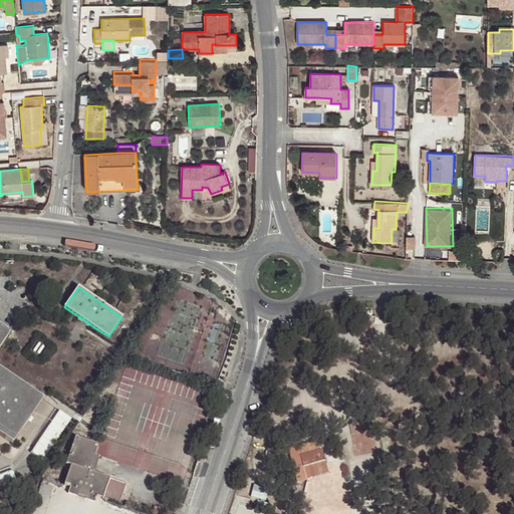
[(83,319),(79,317),(77,320),(87,327),(89,324),(83,319)]
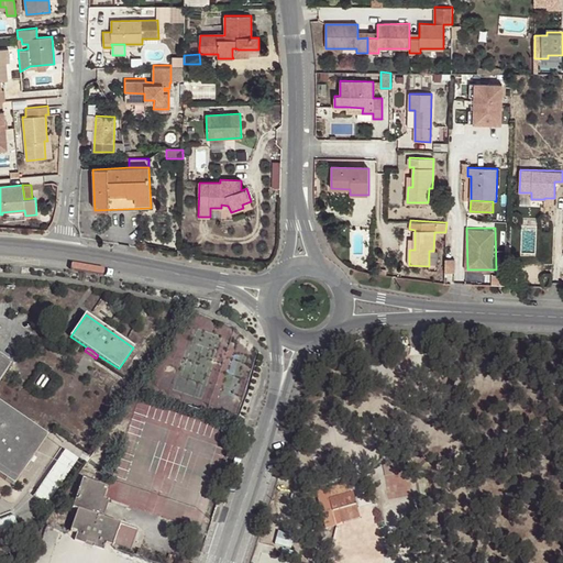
[(0,475),(13,485),(46,437),(0,405),(0,379),(11,364),(0,356),(0,355),(0,475)]
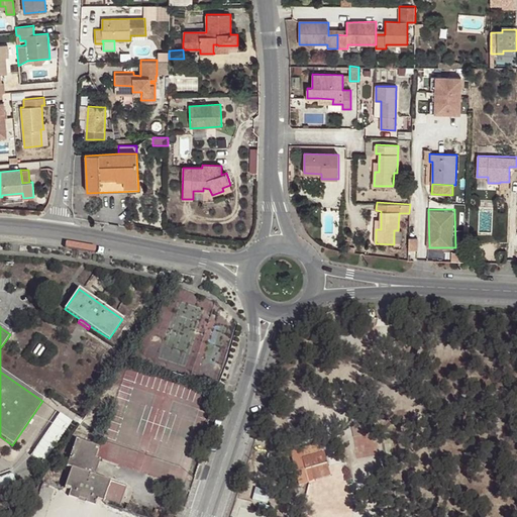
[(44,461),(73,419),(61,411),(32,453),(44,461)]
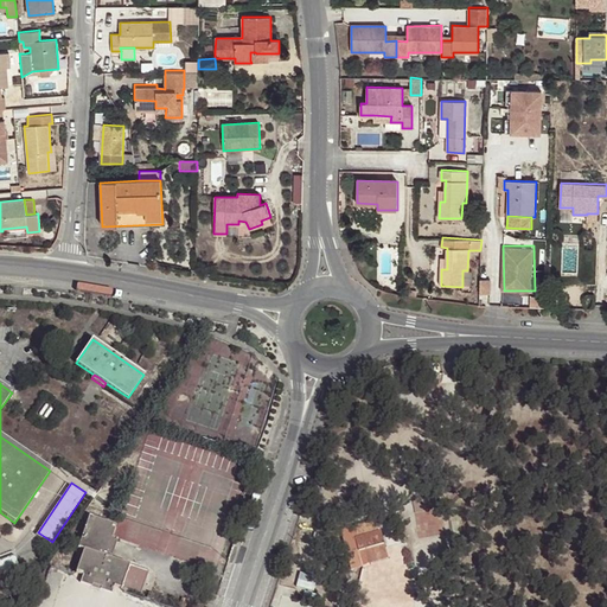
[(100,521),(89,517),(78,547),(84,549),(76,572),(83,575),(81,582),(91,586),(93,582),(102,586),(100,589),(110,593),(113,587),(139,596),(148,572),(110,558),(106,556),(108,548),(113,550),(116,541),(110,538),(114,530),(110,529),(98,524),(100,521)]
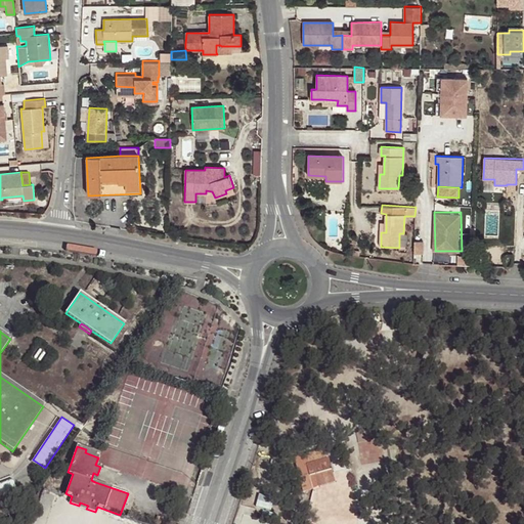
[(317,475),(332,471),(329,459),(326,460),(323,450),(306,455),(308,465),(307,466),(312,482),(302,485),(304,492),(313,489),(312,488),(320,486),(317,475)]
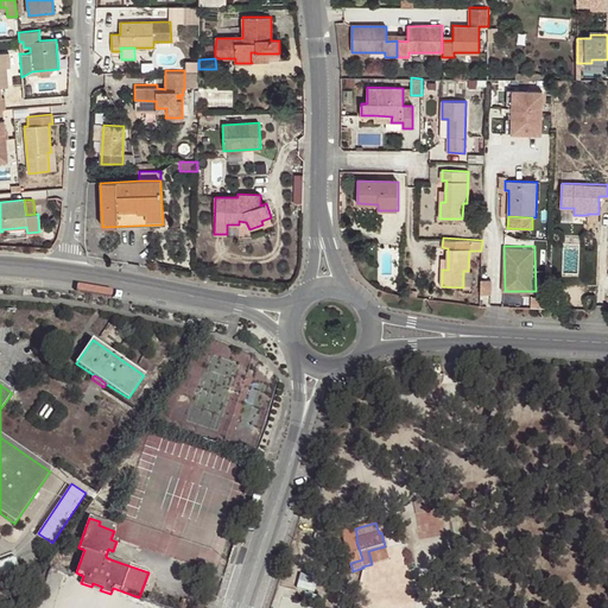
[(388,559),(385,546),(368,551),(372,564),(388,559)]
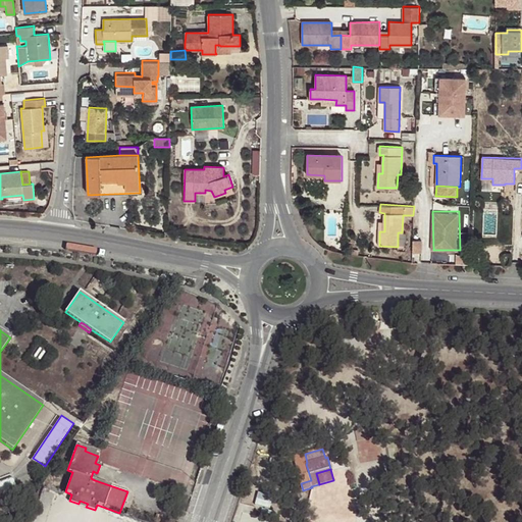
[(0,496),(18,488),(13,476),(0,480),(0,496)]
